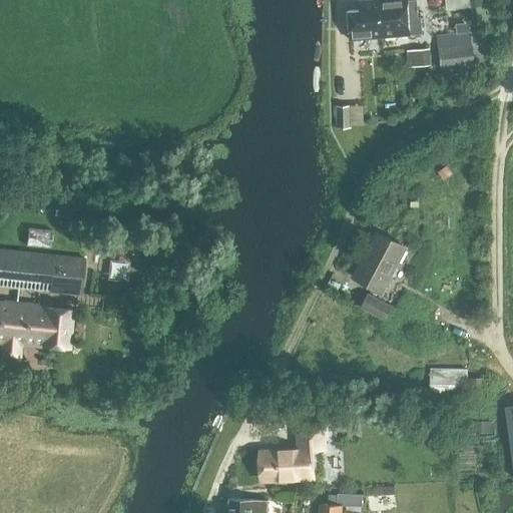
[(350,39),(382,36),(379,0),(368,0),(360,1),(360,10),(347,11),(350,39)]
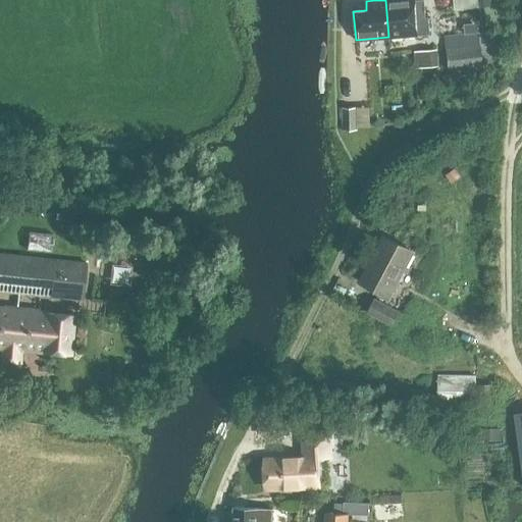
[(385,0),(388,37),(417,35),(417,34),(430,33),(429,16),(422,17),(420,0),(385,0)]
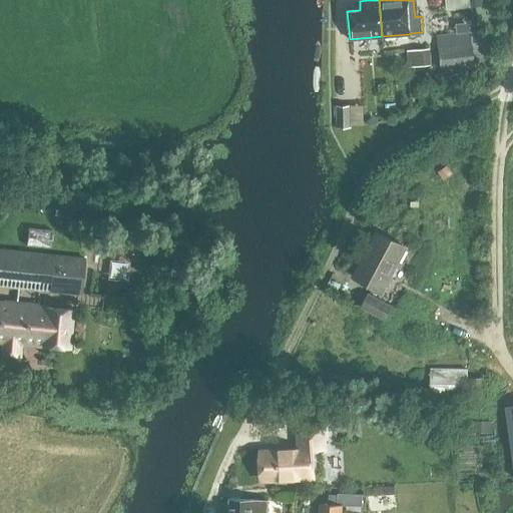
[(490,0),(470,0),(472,26),(493,23),(490,0)]
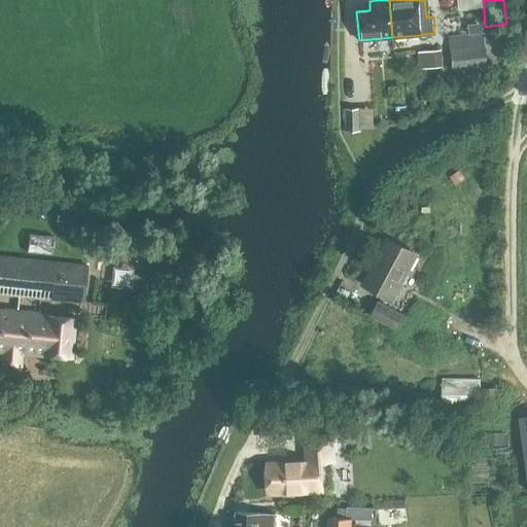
[(501,31),(449,36),(452,70),(487,66),(505,64),(501,31)]
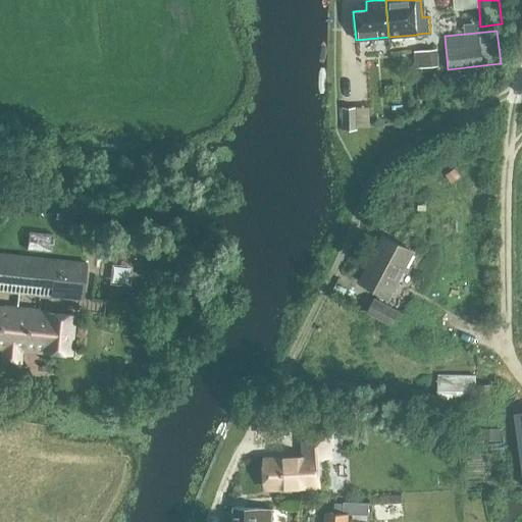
[(438,66),(437,49),(415,50),(416,68),(438,66)]
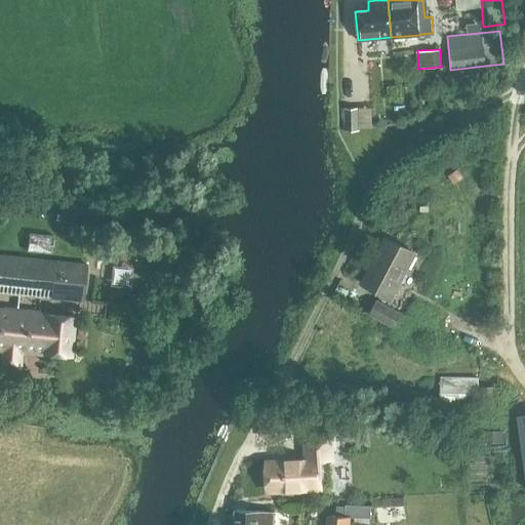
[(342,108),(344,130),(359,130),(358,107),(342,108)]
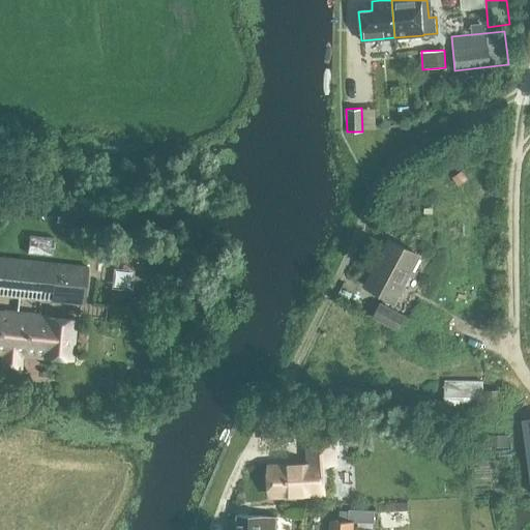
[(31,234),(30,248),(41,249),(43,235),(31,234)]
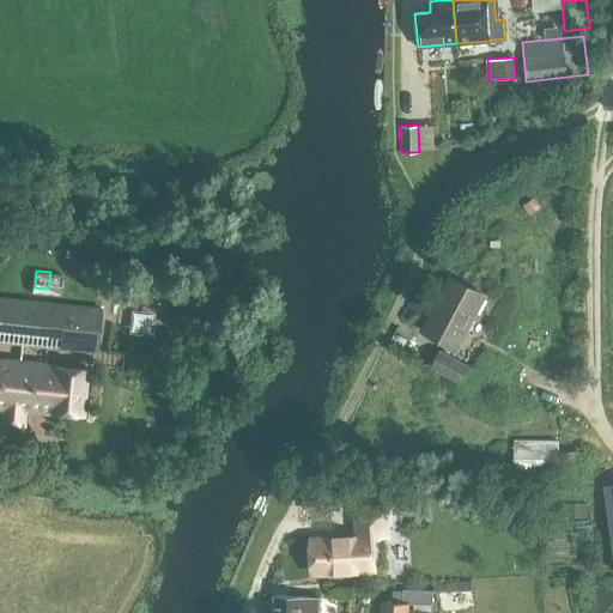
[(422,331),(456,349),(485,295),(450,277),(422,331)]
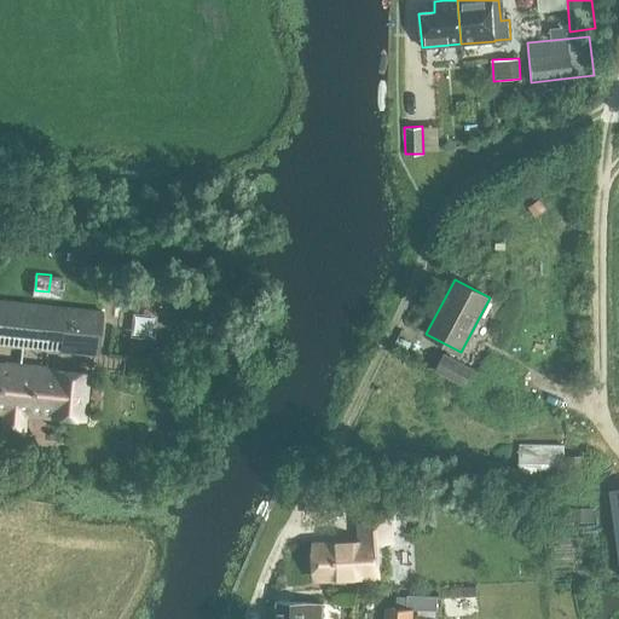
[(102,311),(0,299),(0,343),(97,354),(102,311)]
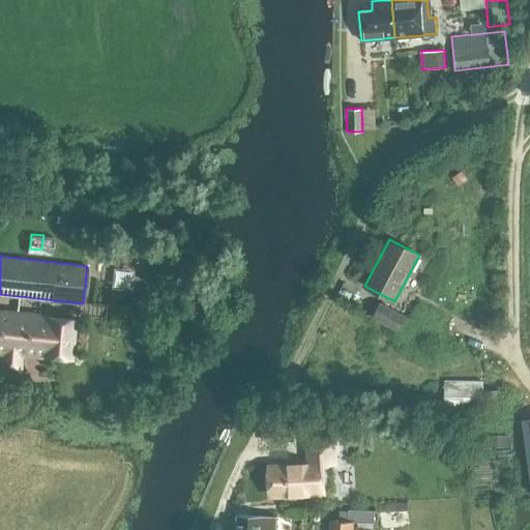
[(398,330),(405,317),(380,303),(373,317),(398,330)]
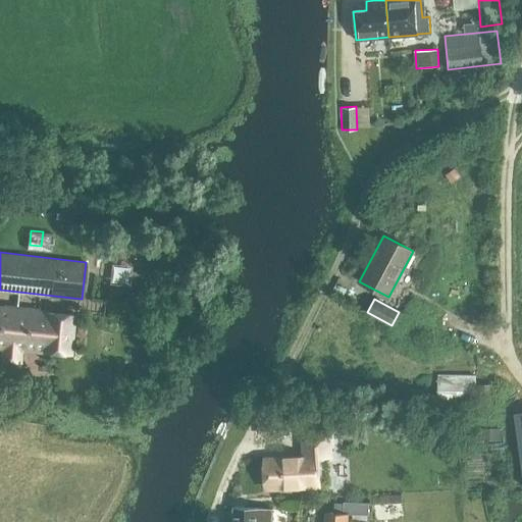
[(0,365),(14,367),(16,352),(70,358),(75,314),(0,306),(0,365)]
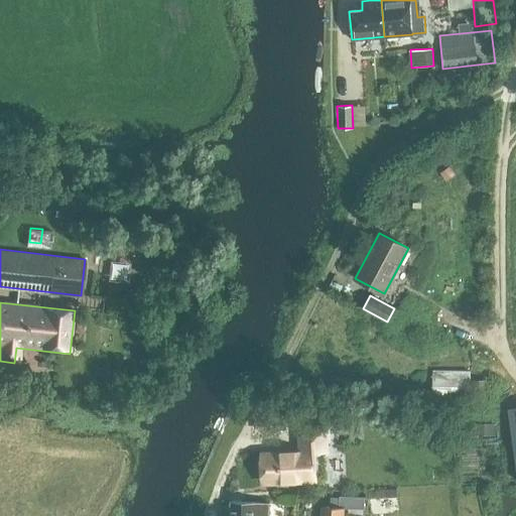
[(431,405),(470,406),(471,380),(471,371),(432,370),(431,405)]
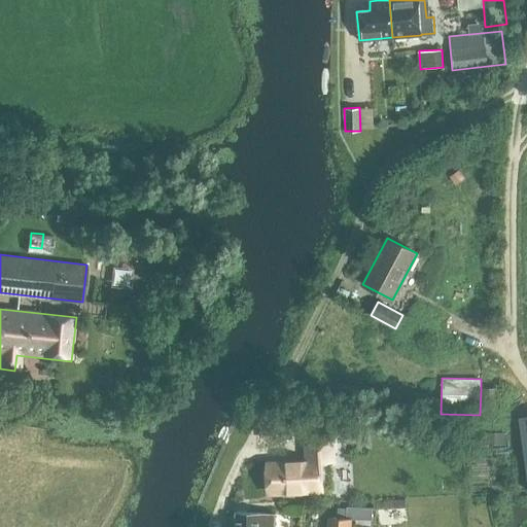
[(481,388),(483,420),(500,419),(499,387),(481,388)]
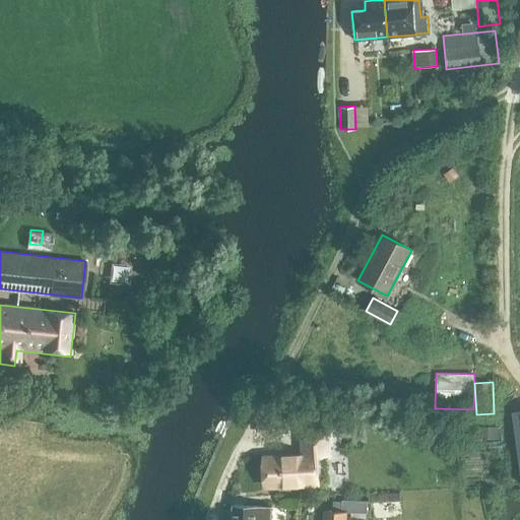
[(519,471),(519,409),(511,411),(519,471)]
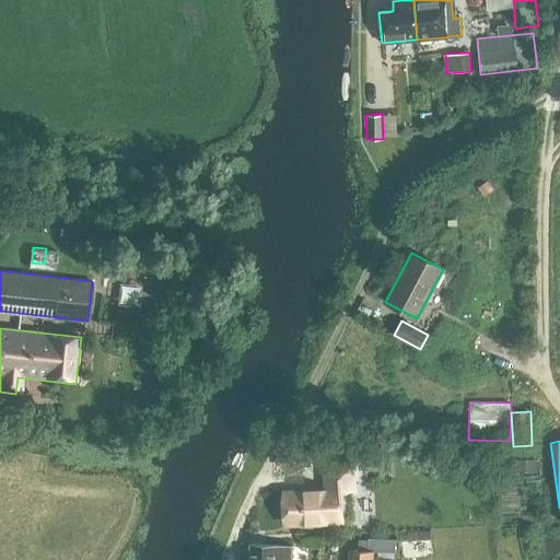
[(514,458),(513,470),(537,470),(537,459),(514,458)]
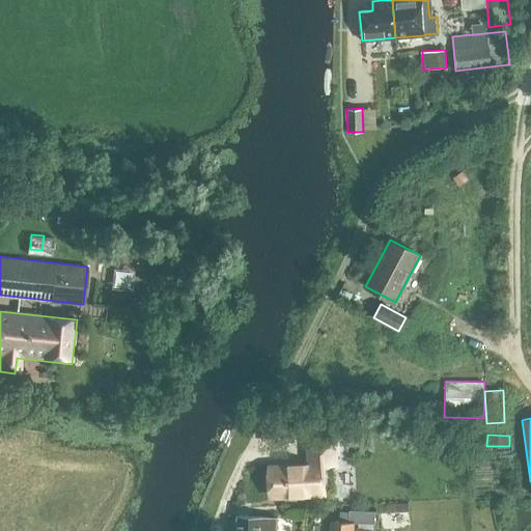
[(309,465),(270,467),(272,498),(325,495),(323,466),(337,465),(337,437),(307,438),(309,465)]
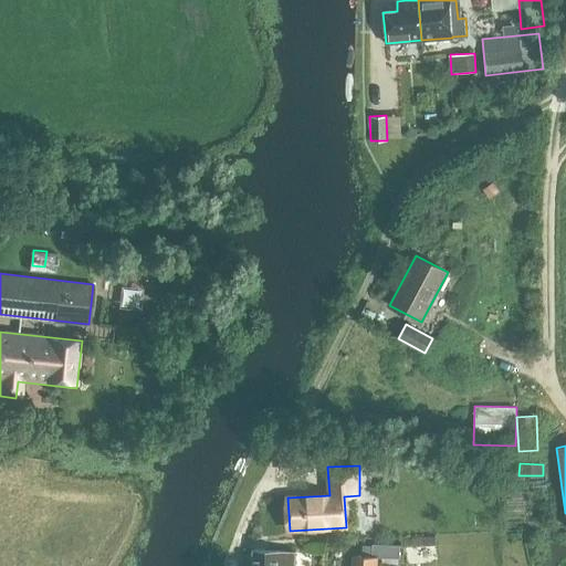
[(352,565),(378,565),(379,557),(401,557),(402,553),(437,551),(436,535),(410,536),(410,538),(400,538),(400,546),(375,545),(374,556),(353,555),(352,565)]
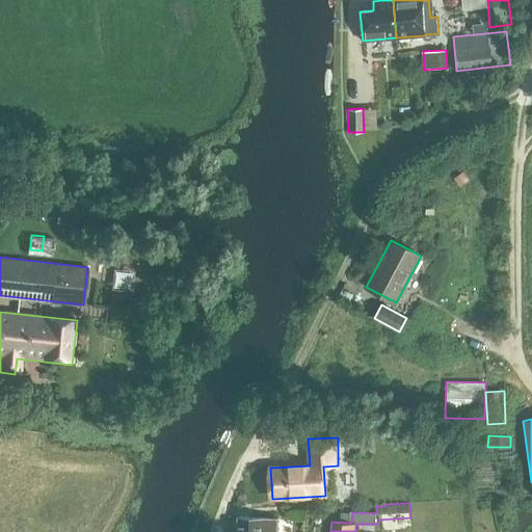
[(275,531),(276,519),(239,516),(238,531),(275,531)]
